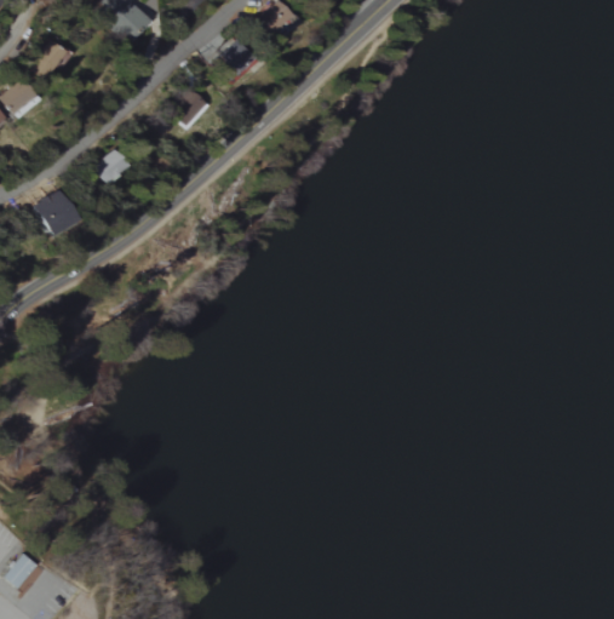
[(153,22),(132,0),(109,22),(128,44),(153,22)]
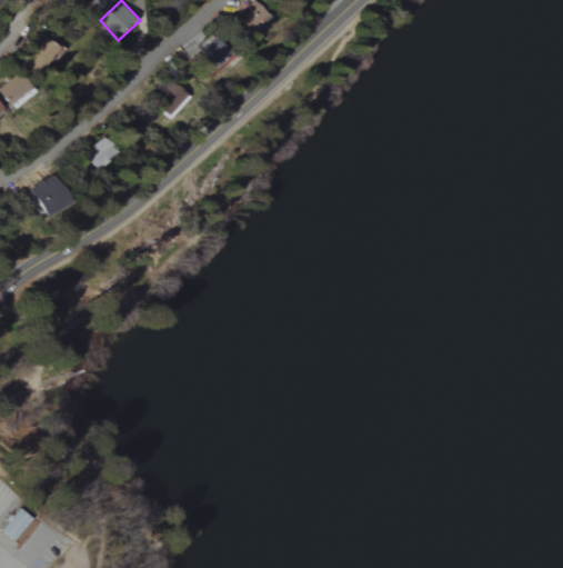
[(251,35),(271,18),(257,0),(253,0),(235,15),(251,35)]
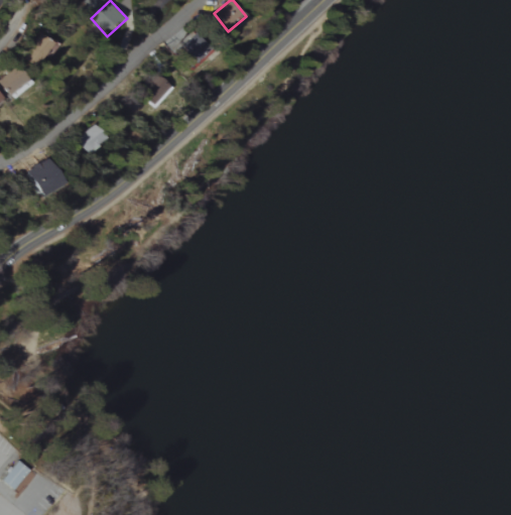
[(59,43),(43,32),(26,56),(43,68),(59,43)]
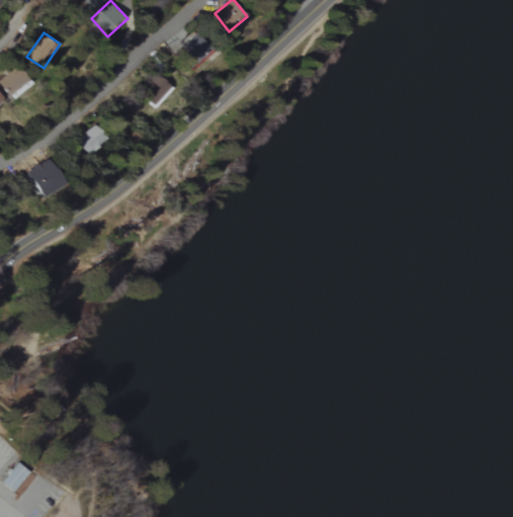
[(180,49),(200,72),(216,59),(208,52),(212,49),(198,32),(180,49)]
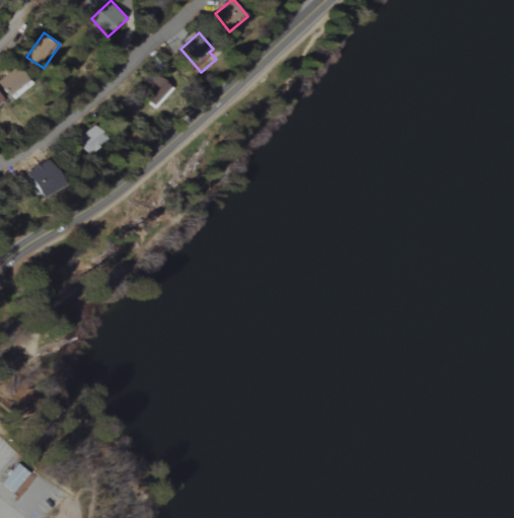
[(0,81),(0,82),(12,97),(32,81),(19,66),(0,81)]
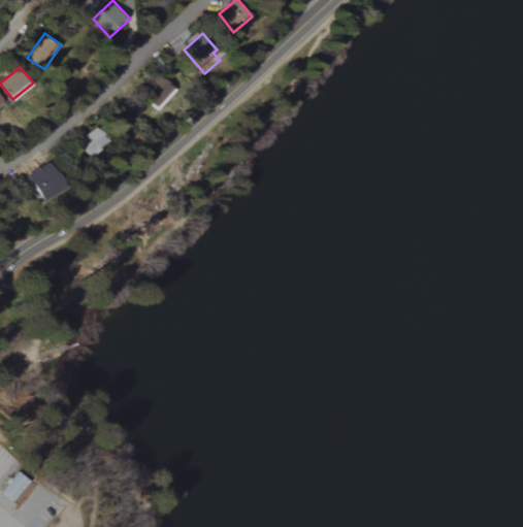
[(182,89),(170,77),(149,98),(159,109),(182,89)]
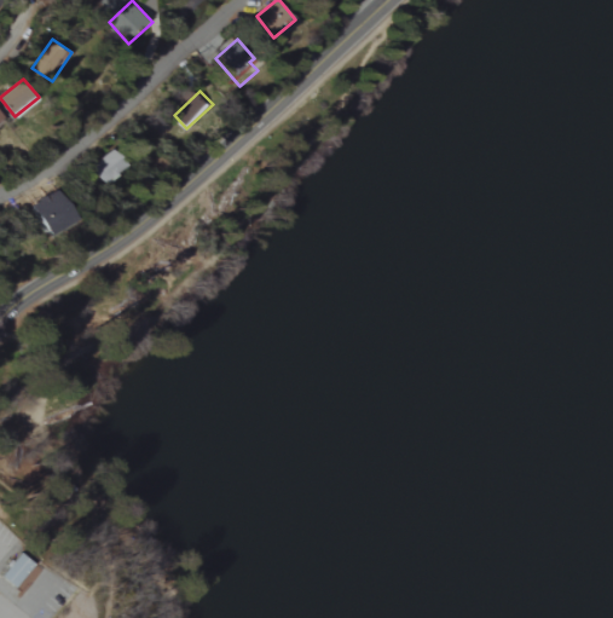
[(104,182),(129,167),(119,150),(93,165),(104,182)]
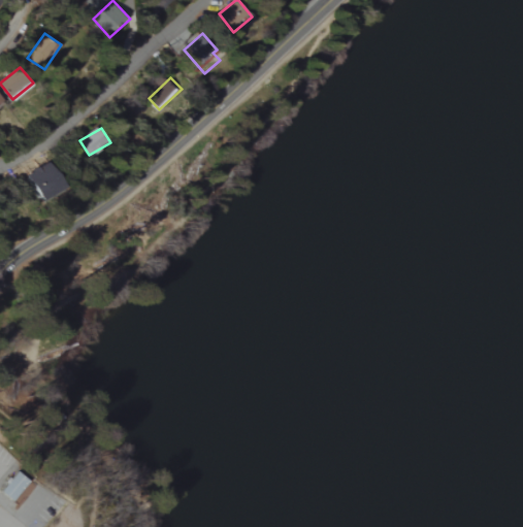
[(41,200),(66,187),(52,161),(27,173),(41,200)]
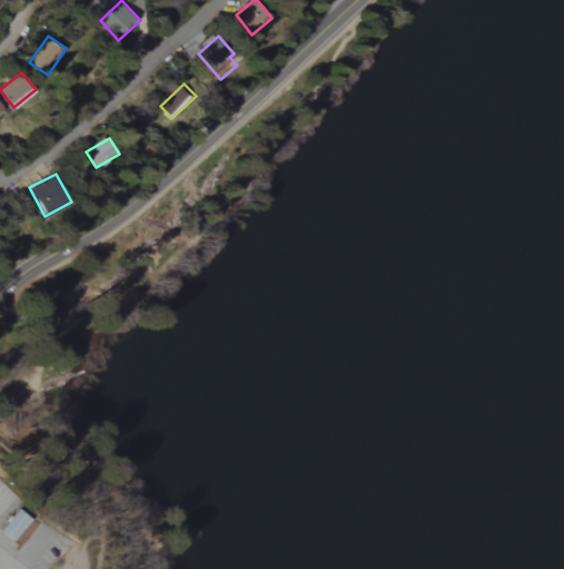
[(53,442),(67,458),(77,450),(62,434),(53,442)]
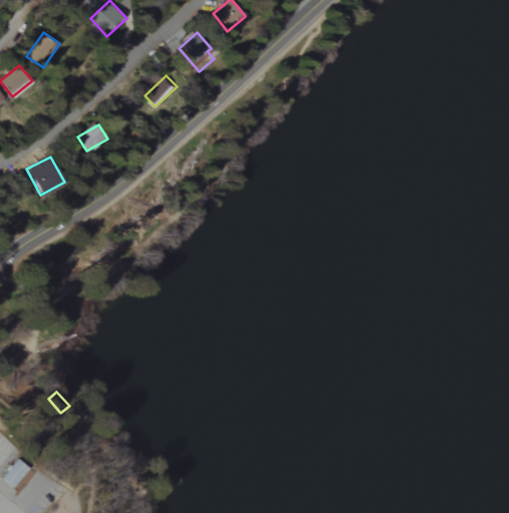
[(14,487),(31,468),(19,458),(3,477),(14,487)]
